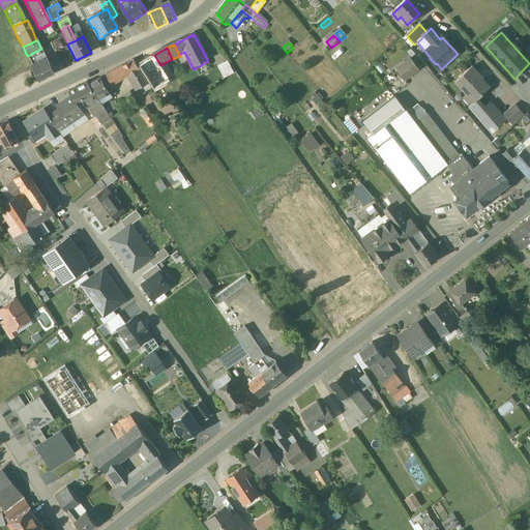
[(41,49),(33,53),(34,58),(37,64),(47,60),(41,49)]
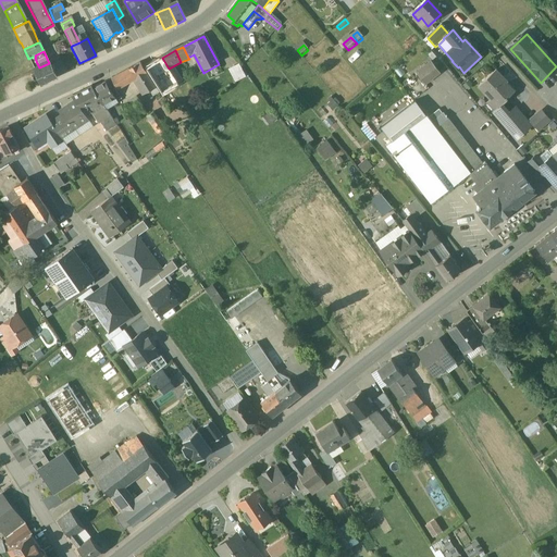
[(35,56),(28,59),(34,70),(39,67),(36,61),(35,56)]
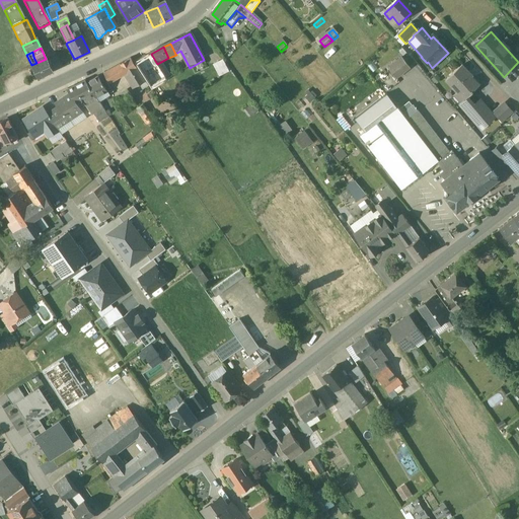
[(157,64),(151,54),(135,64),(152,91),(167,80),(157,64)]
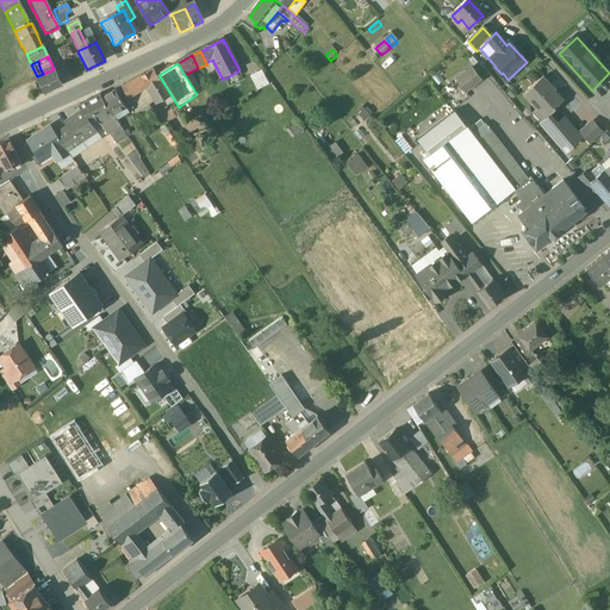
[(43,74),(37,76),(45,94),(62,87),(54,69),(43,74)]
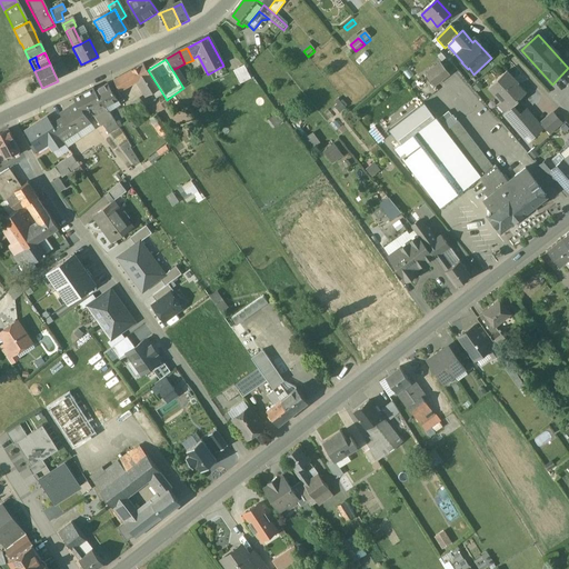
[(449,77),(440,65),(425,76),(435,88),(449,77)]
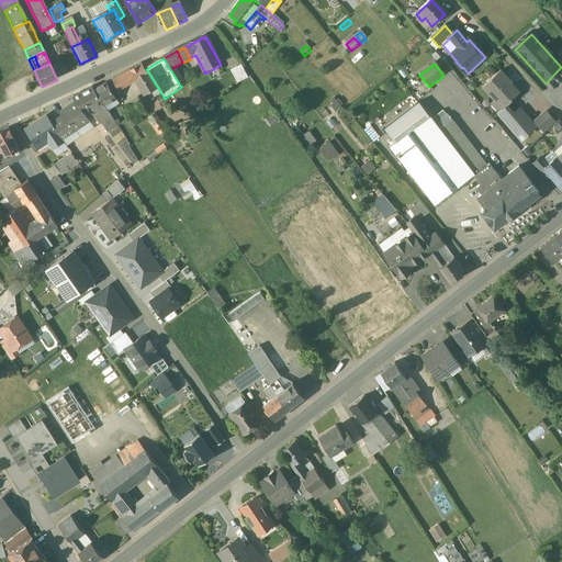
[(157,90),(141,65),(126,74),(133,83),(135,82),(144,97),(157,90)]
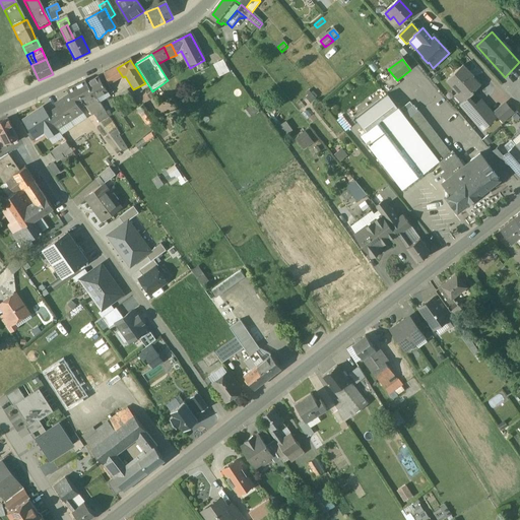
[(229,73),(222,62),(213,67),(219,78),(229,73)]
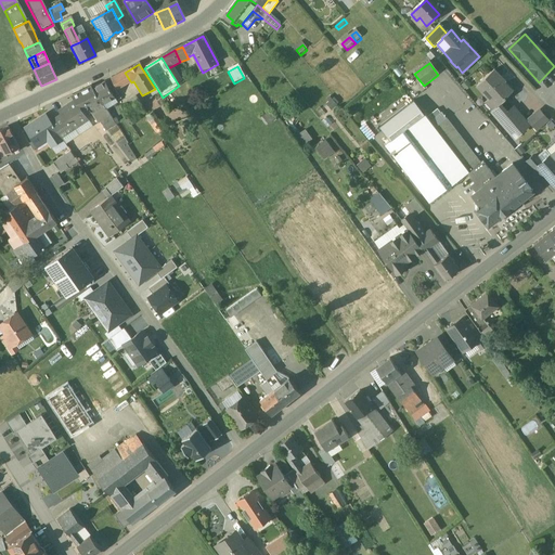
[(494,72),(477,87),(497,108),(505,100),(512,93),(500,80),(501,79),(494,72)]
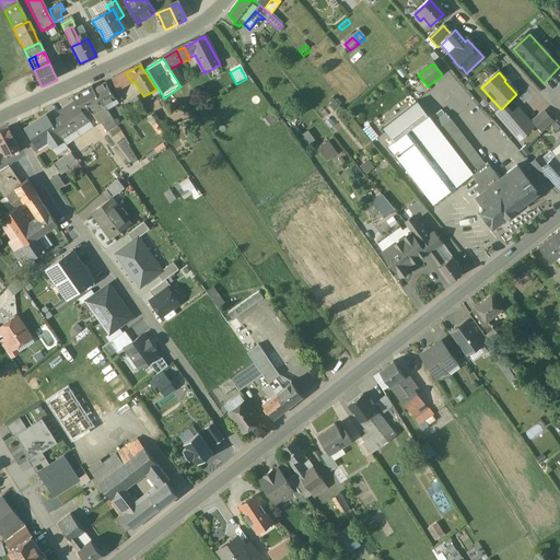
[(126,73),(112,81),(118,92),(132,83),(126,73)]
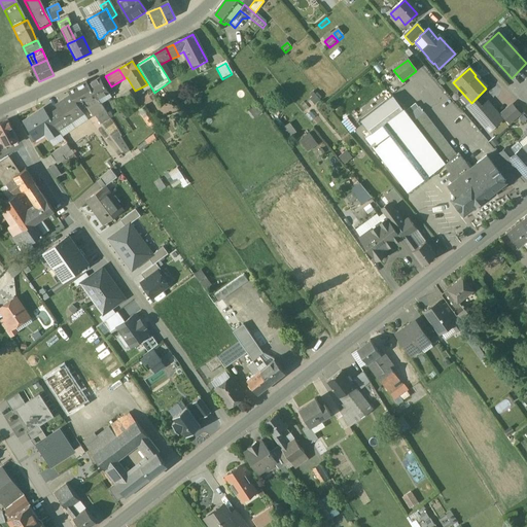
[(100,79),(88,85),(96,98),(97,100),(107,94),(100,79)]
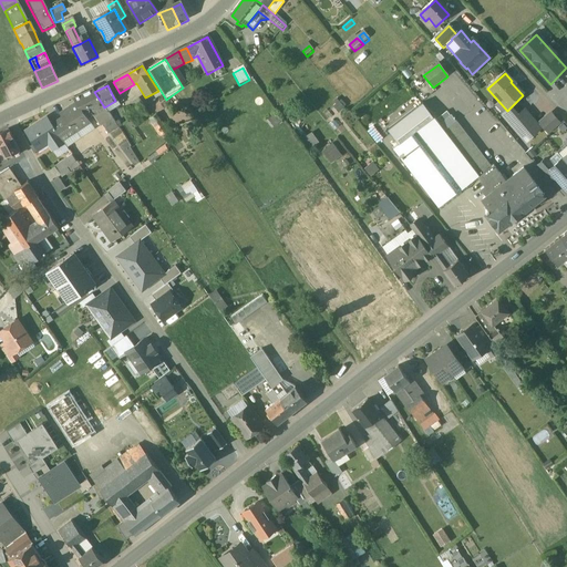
[(93,90),(80,96),(88,113),(103,105),(94,92),(93,90)]
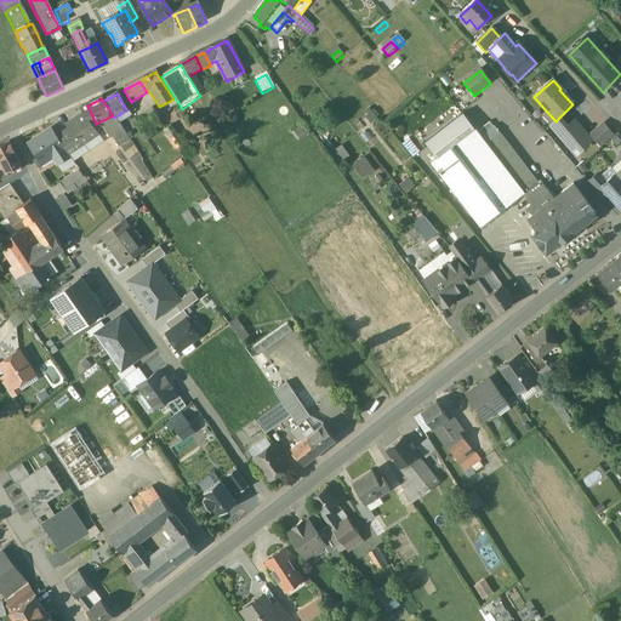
[(87,106),(81,108),(85,115),(92,126),(96,124),(87,106)]
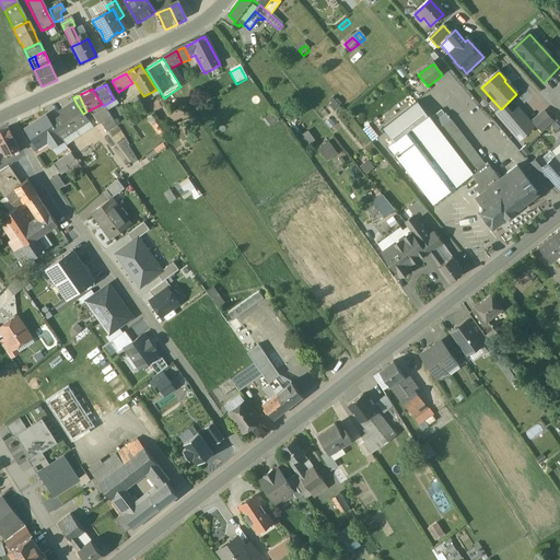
[(138,101),(123,111),(127,119),(136,114),(143,109),(138,101)]
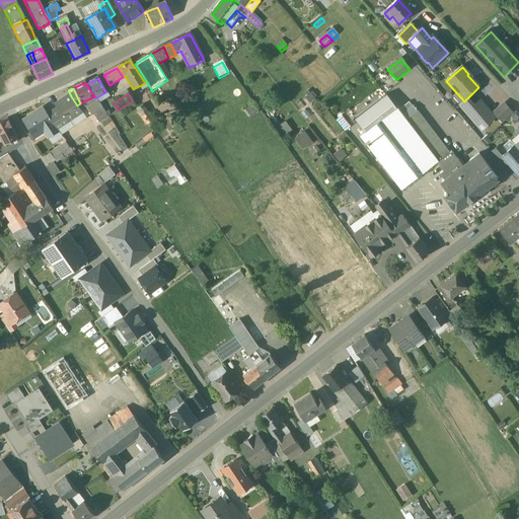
[(365,133),(396,108),(386,95),(355,120),(365,133)]
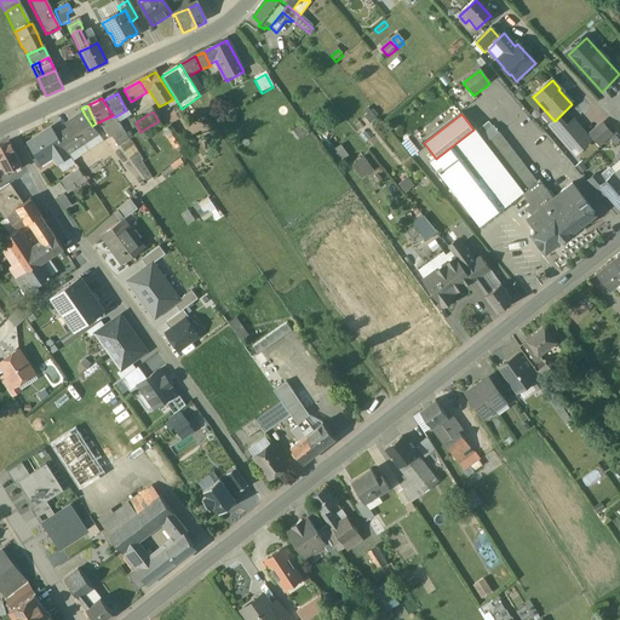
[(85,115),(67,127),(69,131),(80,147),(98,135),(92,126),(85,115)]
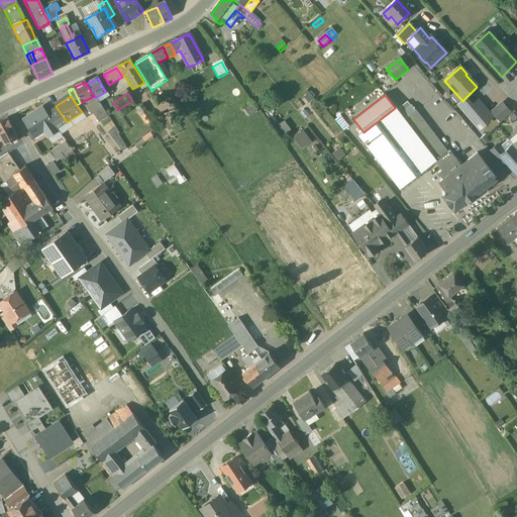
[(479,101),(473,106),(467,100),(464,102),(462,101),(457,105),(459,106),(476,125),(481,121),(483,125),(492,117),(479,101)]
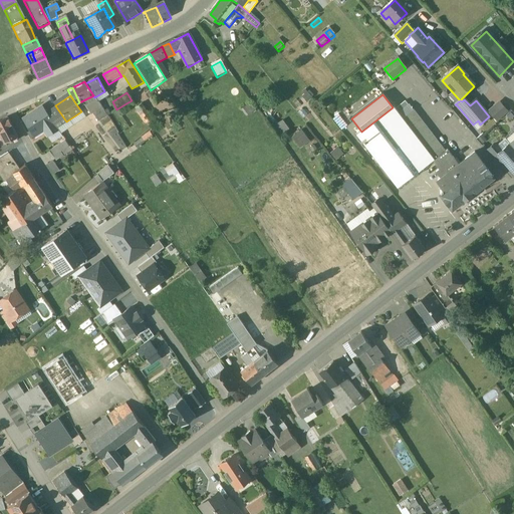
[(132,100),(124,104),(130,110),(136,106),(132,100)]
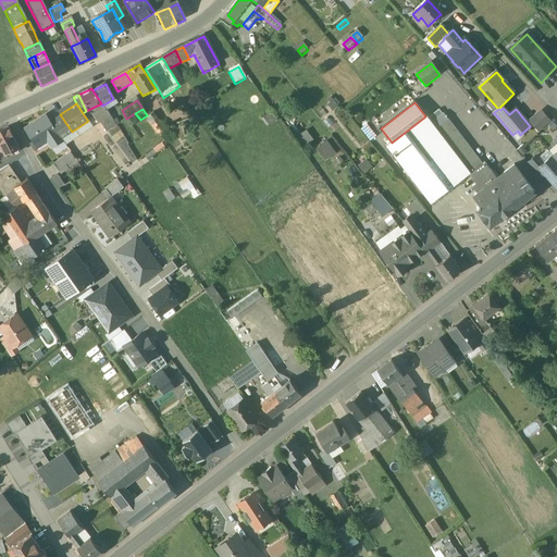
[(551,123),(541,112),(530,121),(540,132),(551,123)]
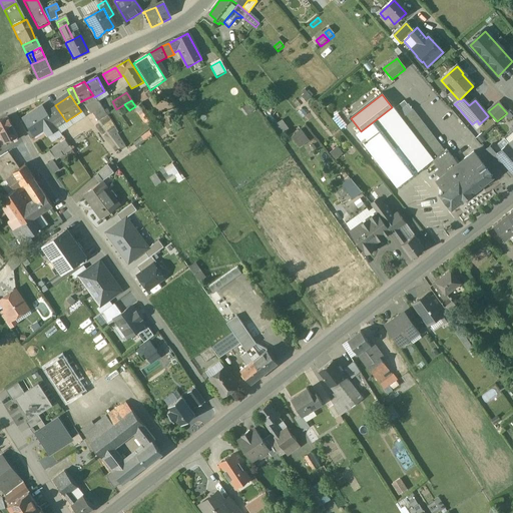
[(124,104),(116,109),(120,115),(129,110),(124,104)]
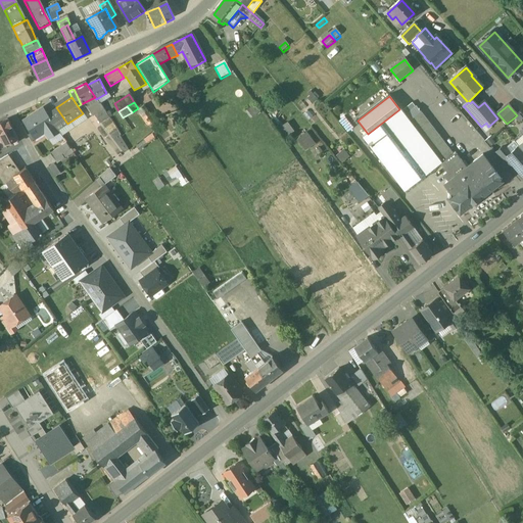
[(257,114),(252,107),(246,113),(251,120),(257,114)]
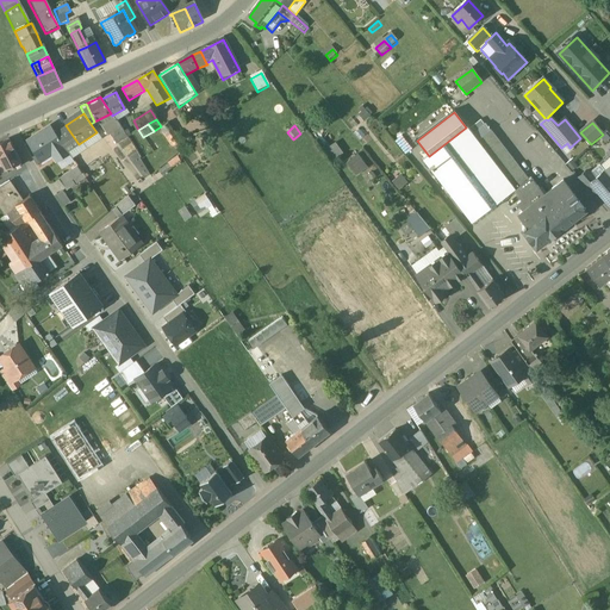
[(56,137),(50,128),(26,144),(39,165),(51,156),(56,165),(69,156),(67,153),(56,137)]
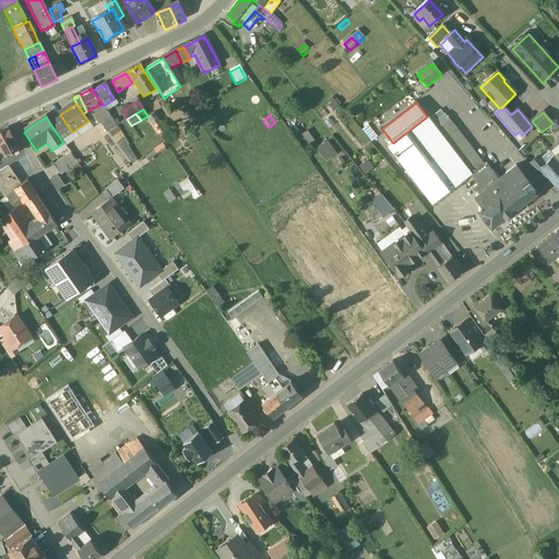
[(161,127),(154,117),(147,120),(154,131),(161,127)]
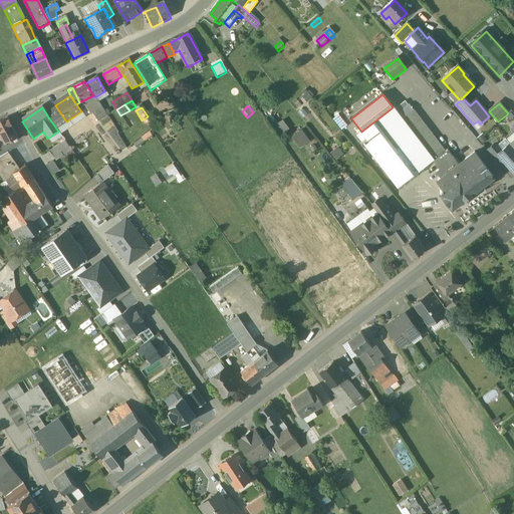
[(434,161),(393,107),(361,132),(356,136),(398,189),(414,176),(418,177),(418,173),(434,161)]
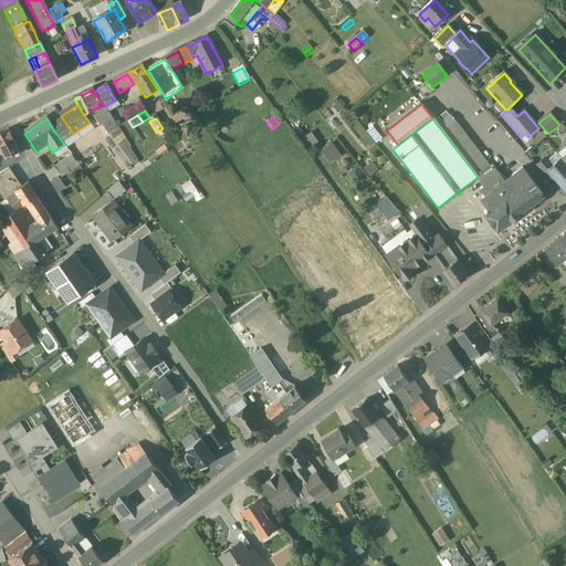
[(63,119),(52,127),(62,142),(73,134),(63,119)]
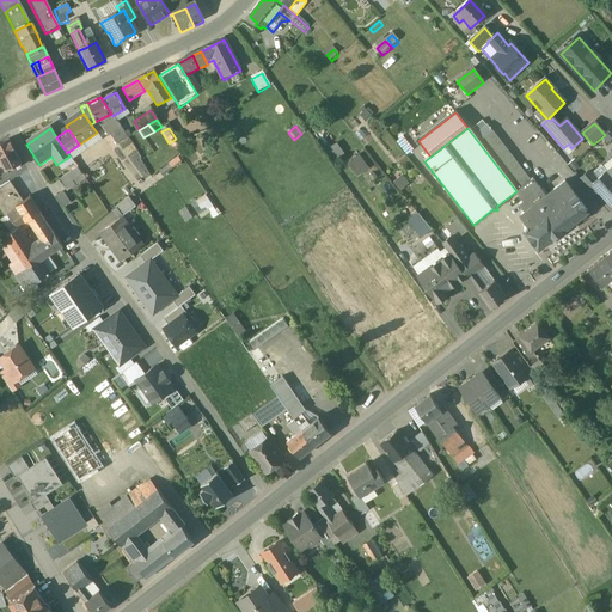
[(530,181),(493,132),(479,141),(518,190),(515,193),(524,202),(519,206),(525,213),(546,196),(532,179),(530,181)]
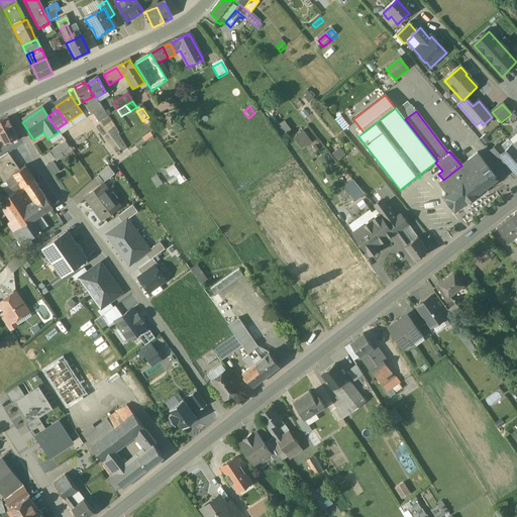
[(16,137),(7,120),(0,122),(0,136),(6,148),(18,141),(16,137)]
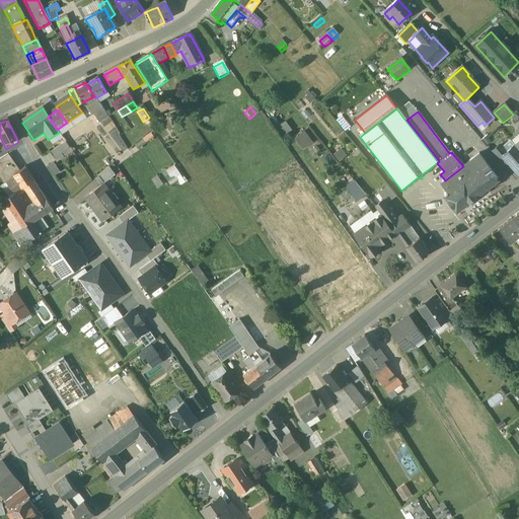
[(286,136),(293,130),(287,122),(280,128),(286,136)]
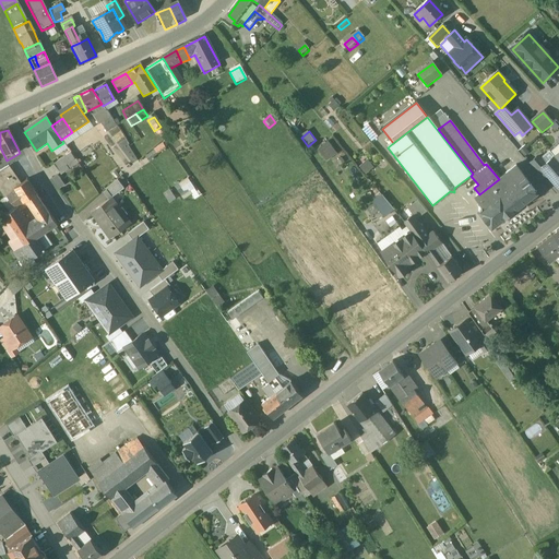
[(335,154),(328,143),(317,152),(326,162),(335,154)]
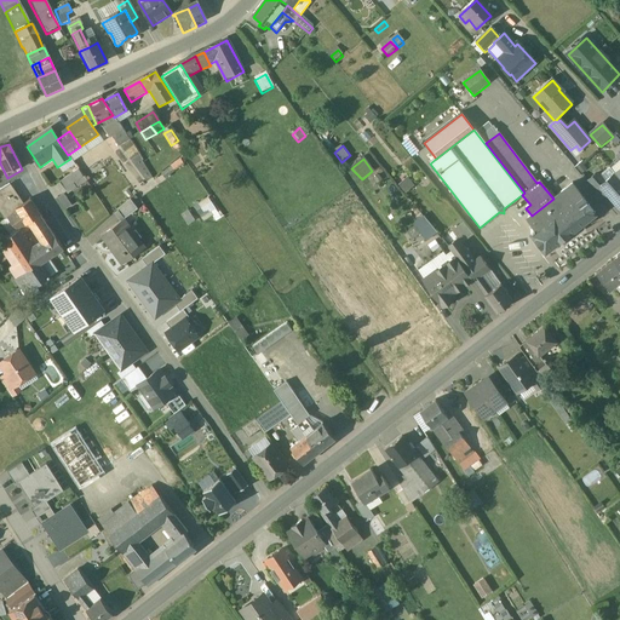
[(79,172),(61,184),(68,195),(86,183),(79,172)]
